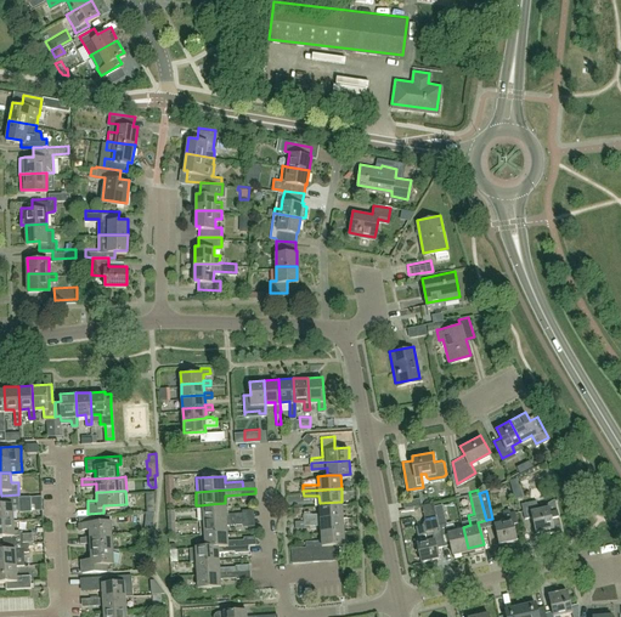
[(18,494),(1,496),(1,503),(0,503),(0,518),(13,518),(12,508),(18,508),(20,509),(30,509),(30,502),(33,502),(33,508),(41,508),(40,493),(30,494),(18,494)]
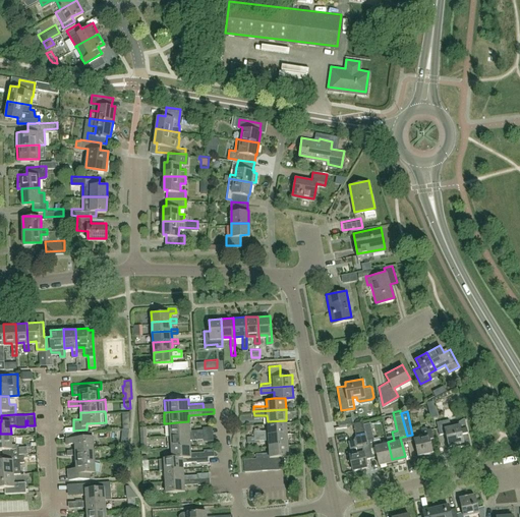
[(459,418),(459,422),(451,424),(449,416),(437,419),(440,432),(446,431),(448,444),(455,442),(455,445),(464,443),(464,444),(471,444),(464,415),(459,418)]
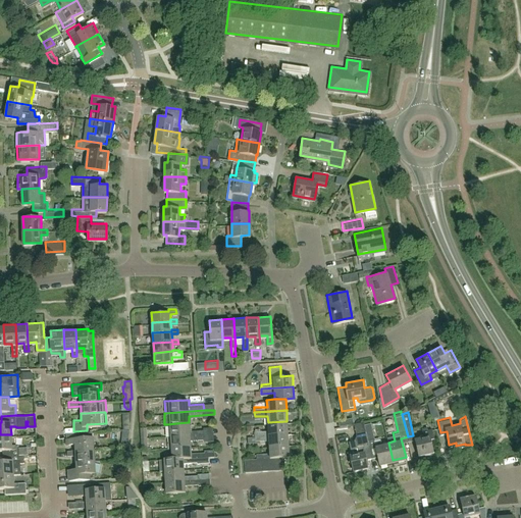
[(287,421),(268,422),(268,428),(255,429),(256,434),(274,433),(288,432),(287,421)]
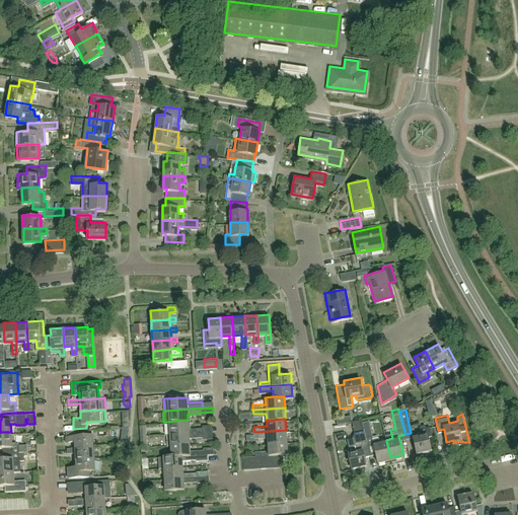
[(368,419),(362,420),(364,428),(366,435),(372,433),(368,419)]
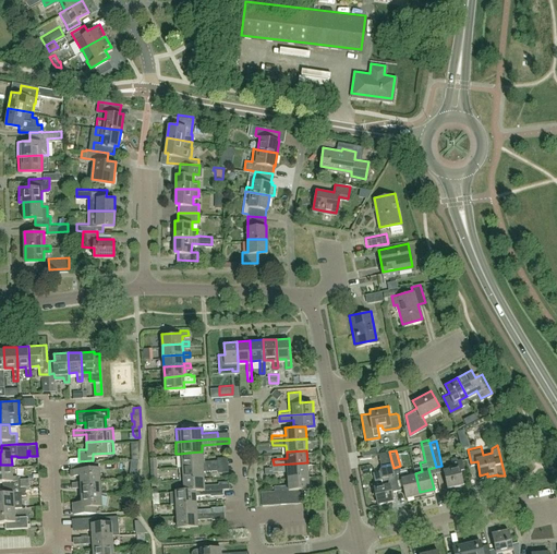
[(189,453),(179,454),(178,456),(178,464),(180,465),(186,465),(216,462),(216,458),(203,458),(202,452),(189,453)]
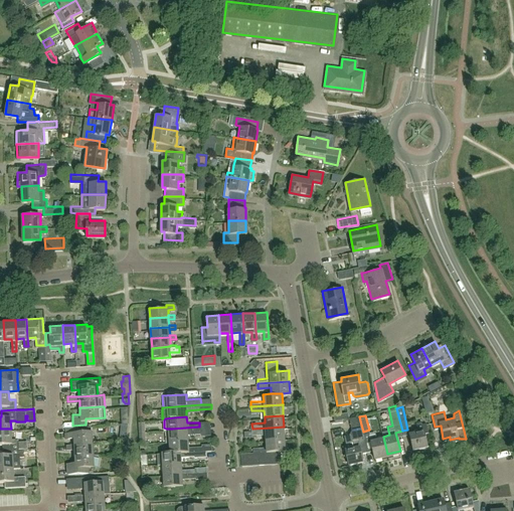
[(425,421),(422,422),(421,418),(415,420),(417,430),(409,432),(413,448),(427,445),(424,432),(427,431),(425,421)]
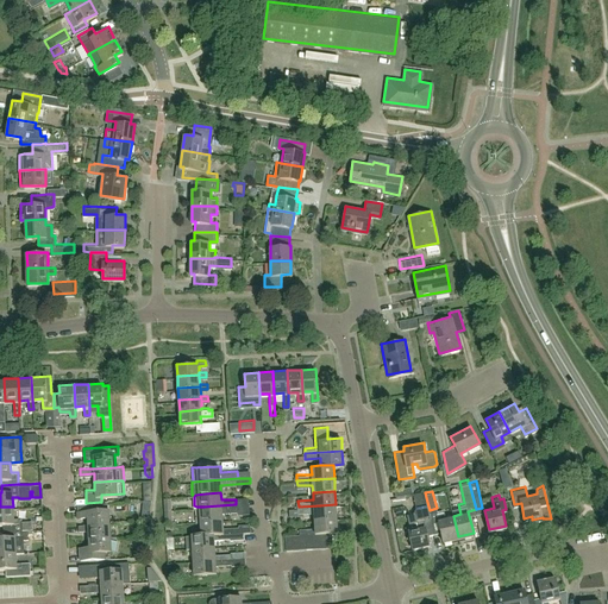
[(101,502),(86,503),(76,503),(77,516),(87,515),(87,523),(108,522),(107,509),(107,501),(101,502)]
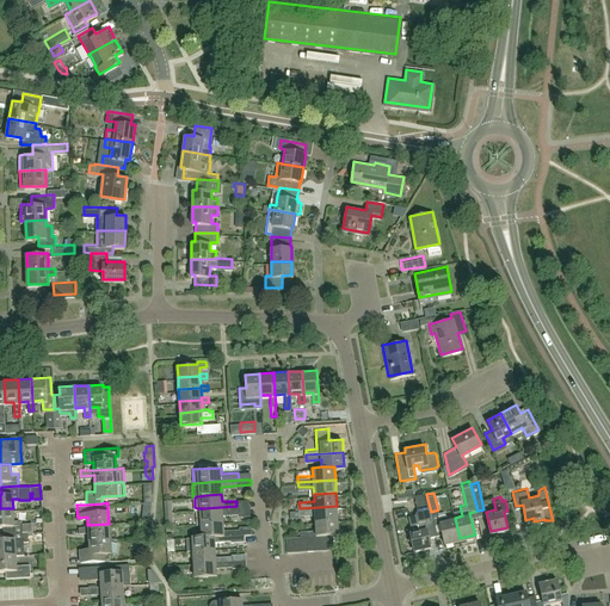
[(410,533),(407,538),(411,540),(413,549),(431,545),(429,535),(436,533),(431,512),(429,504),(418,506),(414,512),(418,530),(410,531),(410,533)]
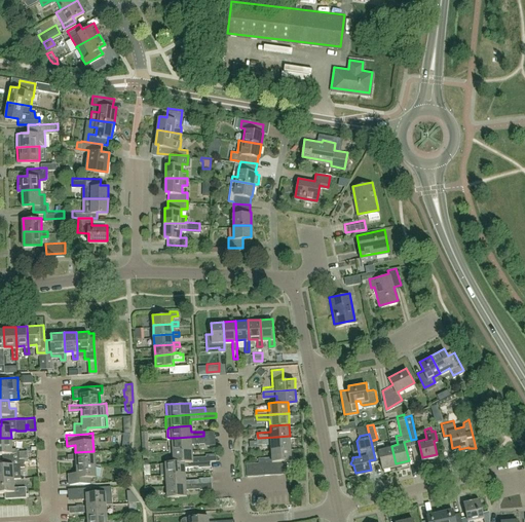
[(170,438),(167,439),(169,449),(173,449),(192,448),(192,442),(204,441),(203,436),(176,438),(170,438)]
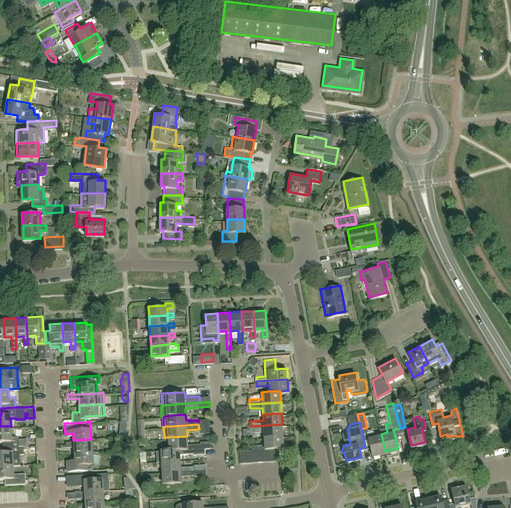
[(269,425),(251,426),(251,430),(264,429),(264,436),(283,435),(282,424),(269,425)]
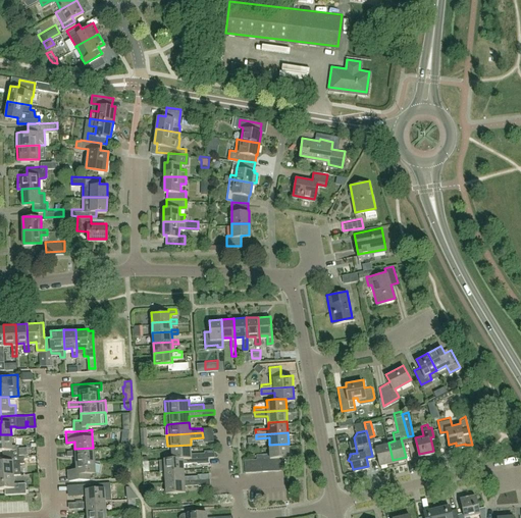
[(11,434),(0,434),(0,448),(2,449),(3,454),(23,453),(28,453),(27,445),(17,446),(17,443),(11,444),(11,434)]
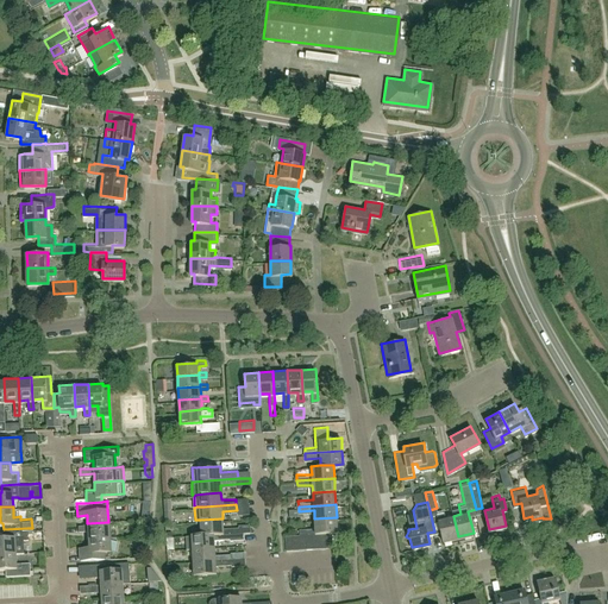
[(444,510),(437,511),(440,530),(443,540),(458,536),(453,516),(446,517),(444,510)]
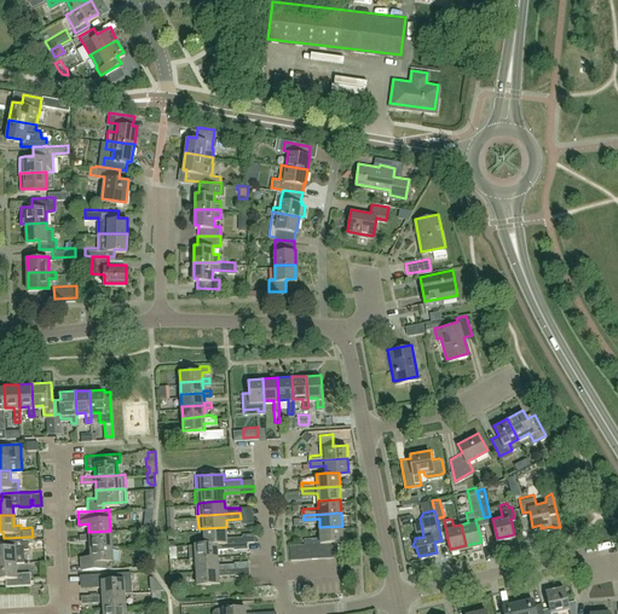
[(342,526),(319,527),(319,534),(305,536),(305,542),(311,540),(311,556),(318,555),(317,540),(324,540),(330,540),(338,539),(342,539),(342,526)]
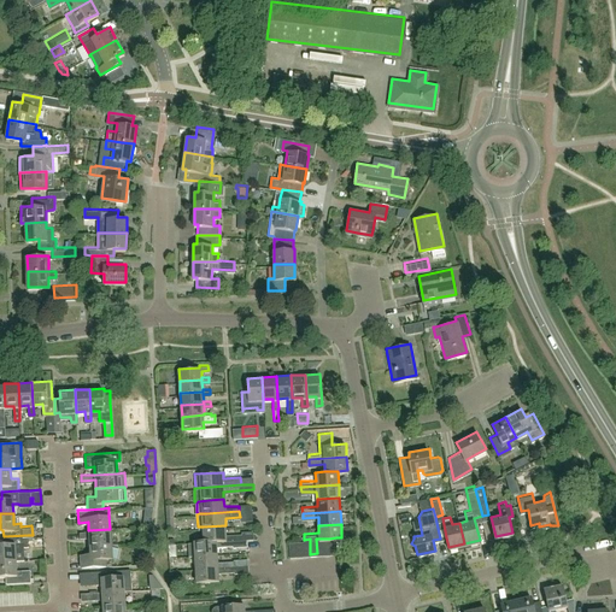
[(227,533),(226,525),(203,527),(204,540),(242,539),(241,533),(227,533)]
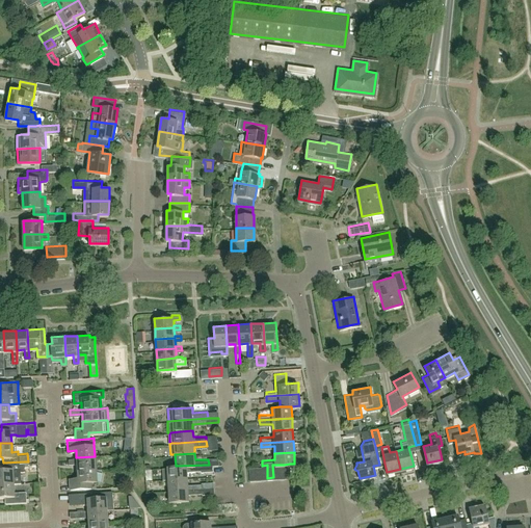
[(95,456),(76,457),(69,457),(69,463),(77,463),(77,470),(96,469),(95,456)]
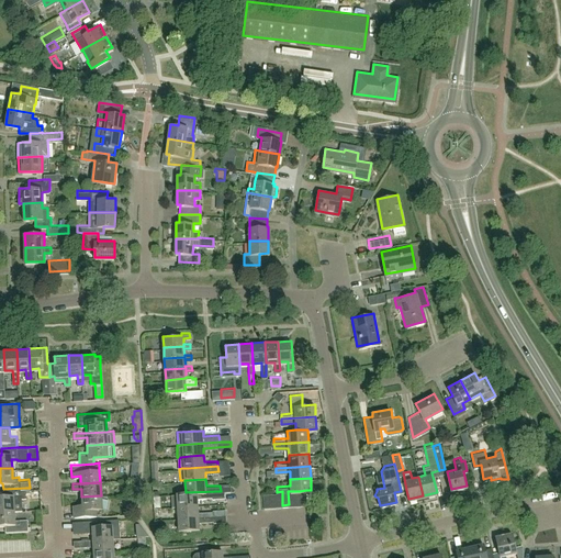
[(25,488),(3,489),(3,494),(0,494),(0,510),(13,509),(13,510),(22,509),(21,497),(25,497),(25,488)]
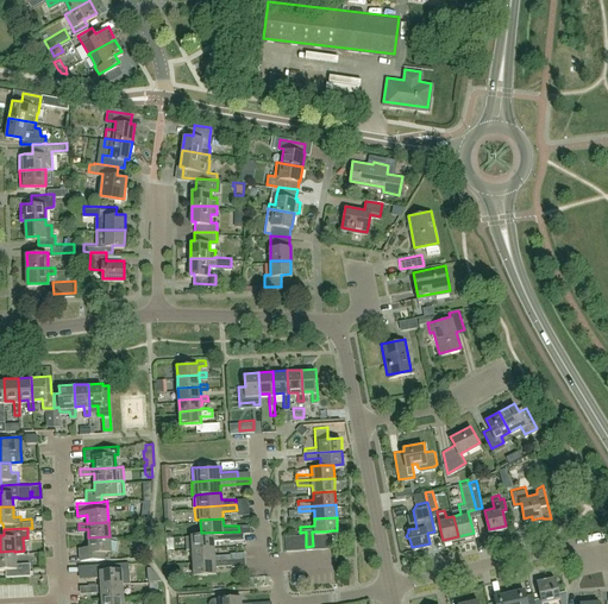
[(201,533),(192,534),(185,534),(186,547),(192,547),(202,546),(214,546),(214,538),(230,536),(230,538),(244,538),(243,530),(239,532),(201,533)]
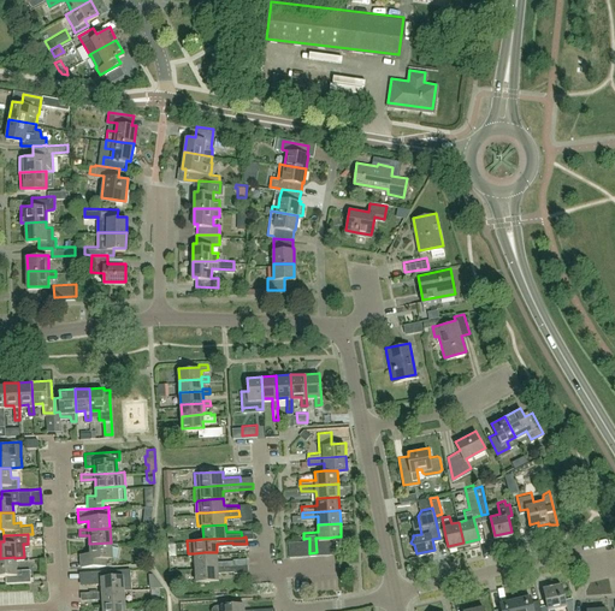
[(111,543),(89,544),(89,551),(80,552),(81,564),(96,564),(106,563),(106,556),(111,556),(111,555),(116,556),(118,545),(111,544),(111,543)]
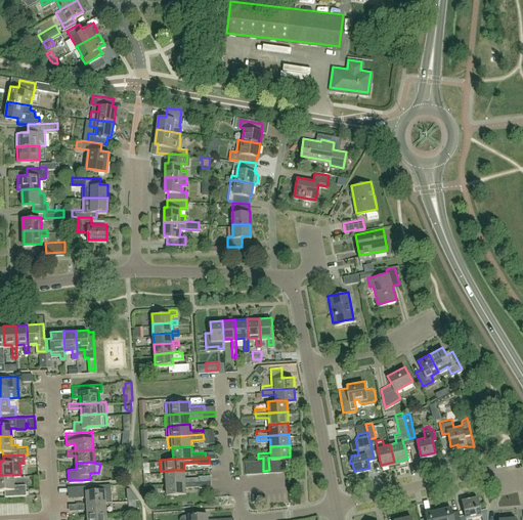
[(174,470),(165,471),(166,481),(211,479),(210,473),(198,474),(199,475),(185,476),(184,470),(174,470)]
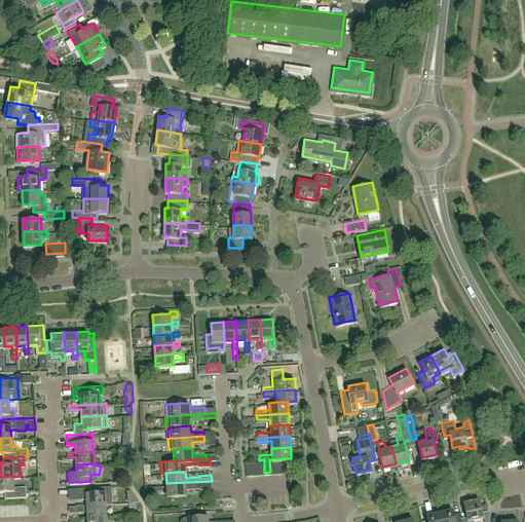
[(12,476),(0,477),(0,490),(4,490),(5,496),(26,494),(28,494),(28,491),(25,491),(25,485),(13,485),(12,477),(12,476)]
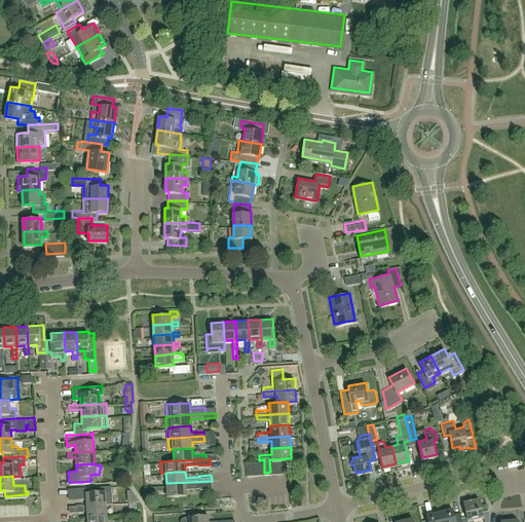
[(212,481),(166,483),(167,495),(186,494),(186,487),(199,486),(199,487),(212,487),(212,481)]
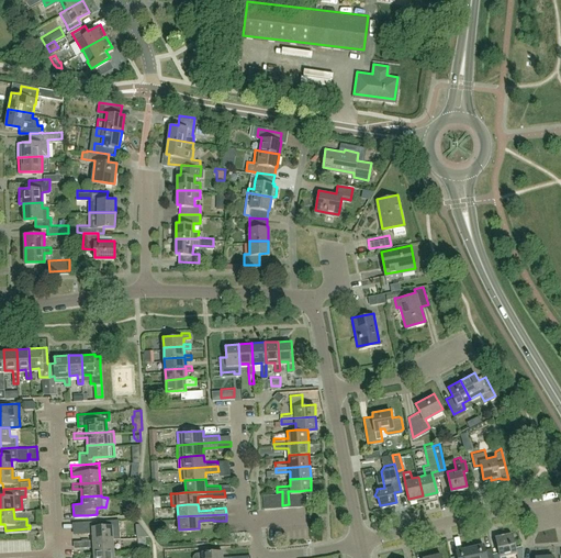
[(119,517),(97,519),(82,520),(83,532),(91,531),(92,538),(112,537),(119,536),(119,517)]
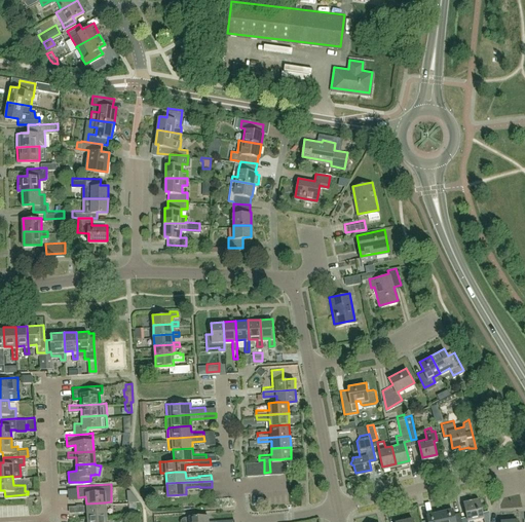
[(466,515),(460,516),(461,521),(474,521),(473,518),(483,516),(479,497),(463,501),(466,515)]
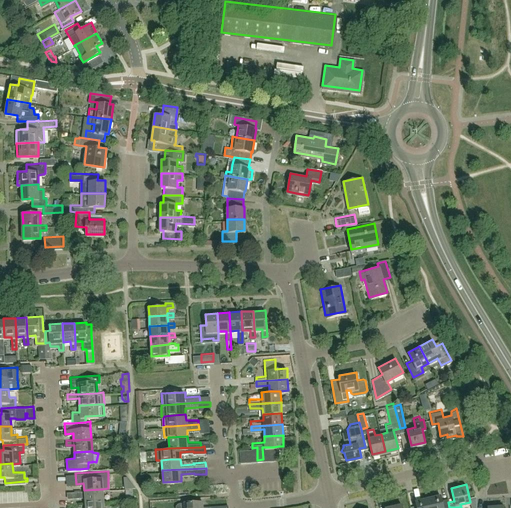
[(102,489),(84,490),(76,491),(76,495),(84,495),(85,501),(103,500),(102,489)]
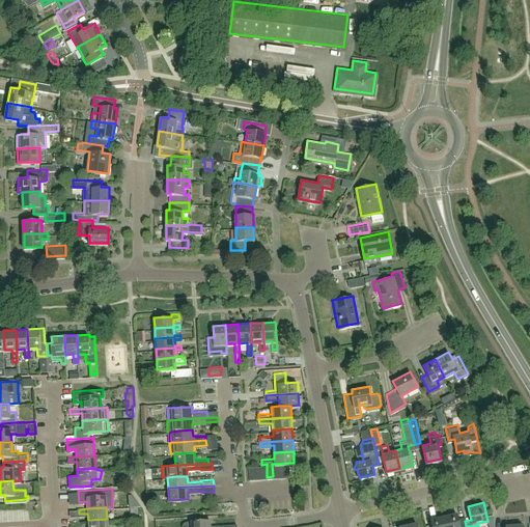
[(456,512),(444,516),(446,526),(466,526),(465,521),(464,516),(457,517),(456,512)]
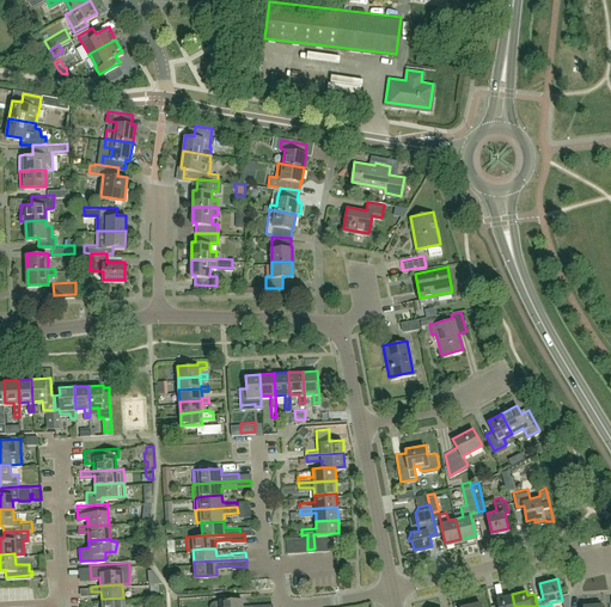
[(514,606),(512,594),(496,596),(498,602),(490,604),(490,606),(514,606)]
